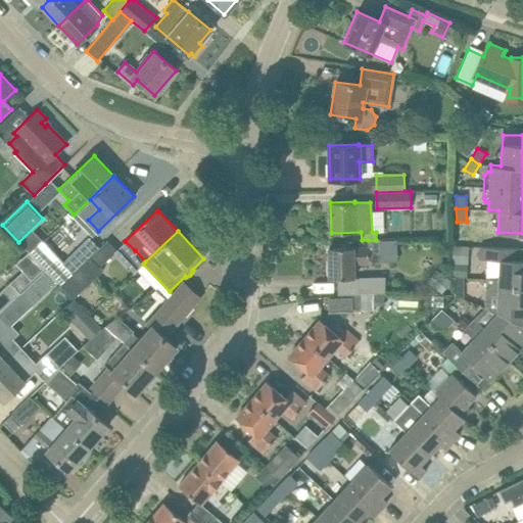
[(88,240),(51,275),(56,280),(61,285),(91,256),(98,250),(88,240)]
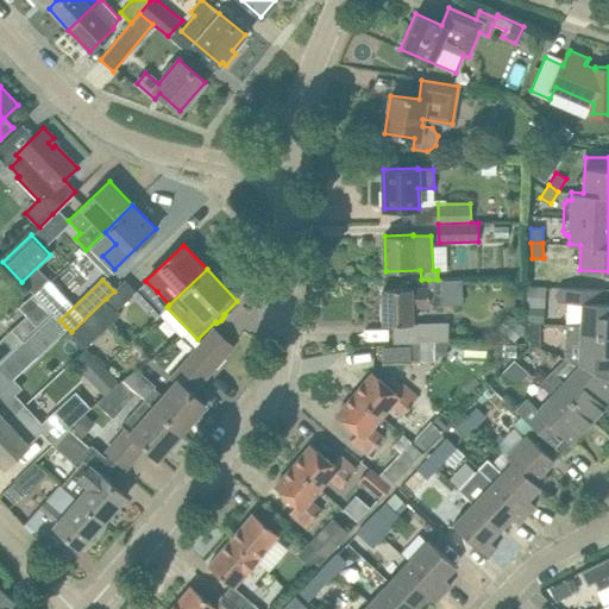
[(443,280),(438,280),(428,280),(428,288),(383,289),(383,325),(393,325),(393,343),(418,343),(418,341),(447,340),(447,322),(418,322),(418,324),(412,324),(410,306),(443,306),(443,280)]
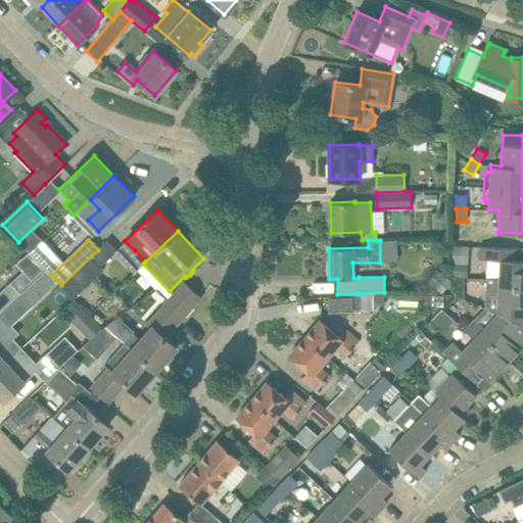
[(103,270),(99,266),(116,250),(107,241),(98,250),(91,256),(61,285),(74,298),(103,270)]
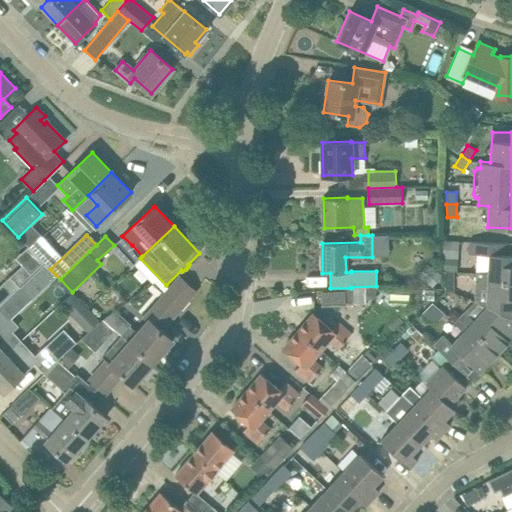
[(477,254),(476,280),(511,281),(511,243),(469,241),(469,254),(477,254)]
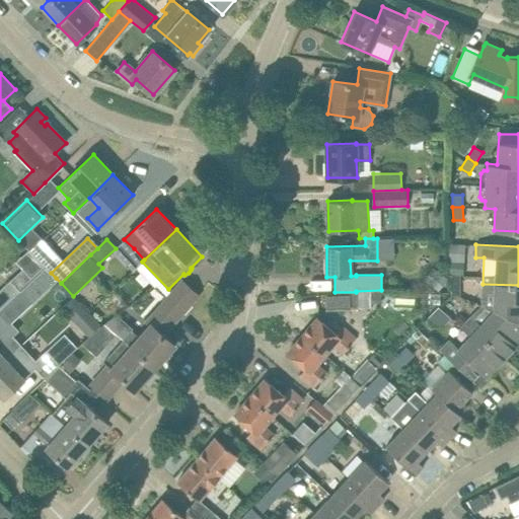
[(447,279),(433,268),(423,279),(438,291),(447,279)]
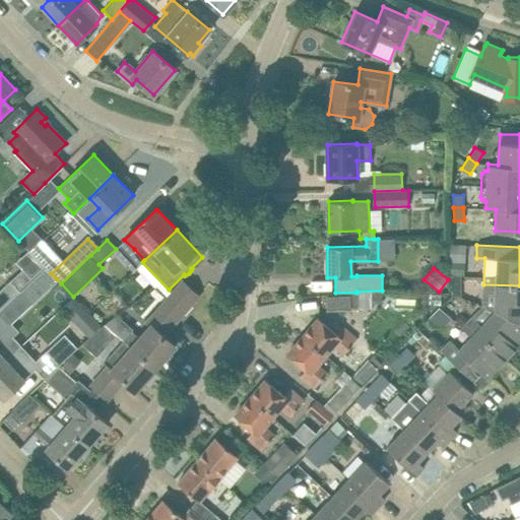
[(9,280),(0,288),(0,311),(20,293),(19,291),(9,280)]
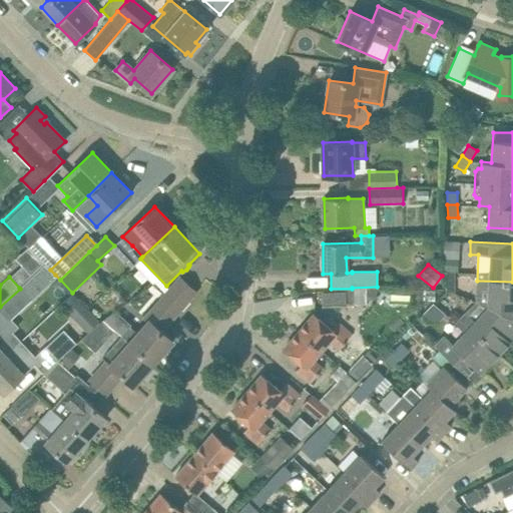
[(195,292),(179,278),(164,296),(180,310),(195,292)]
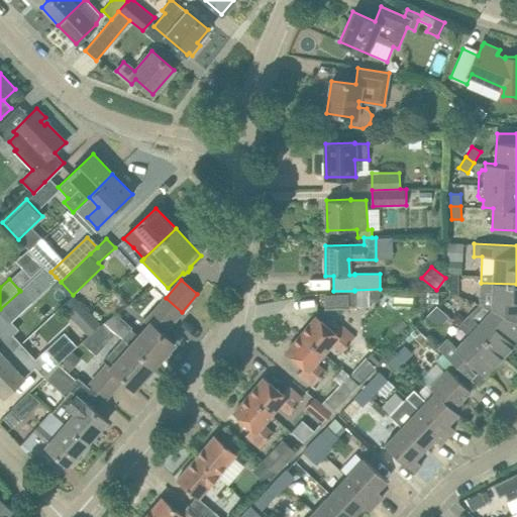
[(492,310),(516,320),(516,284),(481,283),(481,291),(493,292),(492,310)]
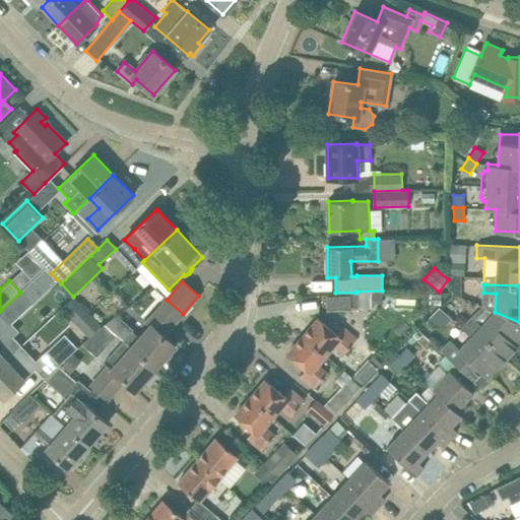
[(20,293),(0,311),(0,314),(7,321),(9,323),(10,322),(30,303),(20,293)]
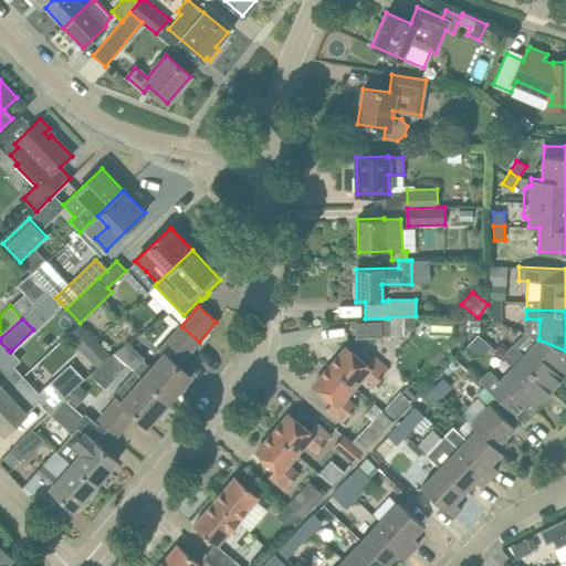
[(80,325),(66,337),(97,368),(109,355),(102,347),(80,325)]
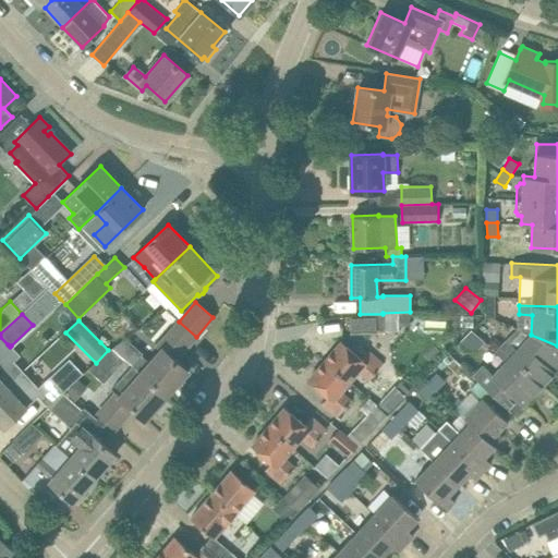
[(142,354),(132,365),(167,396),(187,372),(176,361),(193,340),(177,326),(157,348),(161,351),(150,363),(142,354)]
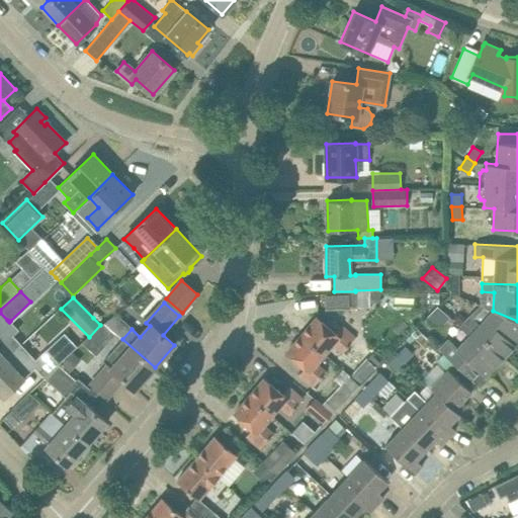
[(517,321),(493,311),(480,324),(471,316),(465,322),(504,357),(515,345),(513,343),(517,337),(517,321)]
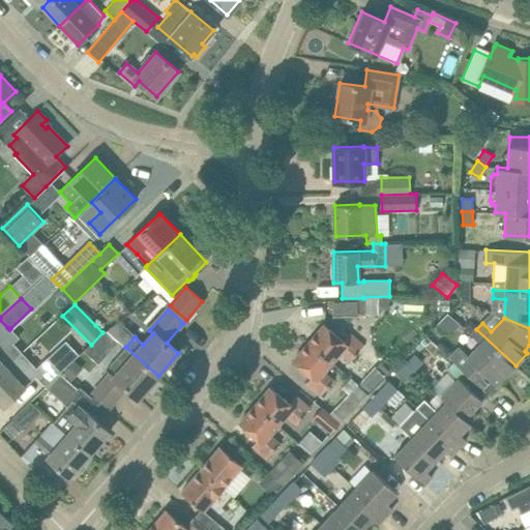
[(0,372),(22,352),(13,343),(19,337),(10,328),(9,329),(7,327),(0,320),(0,372)]
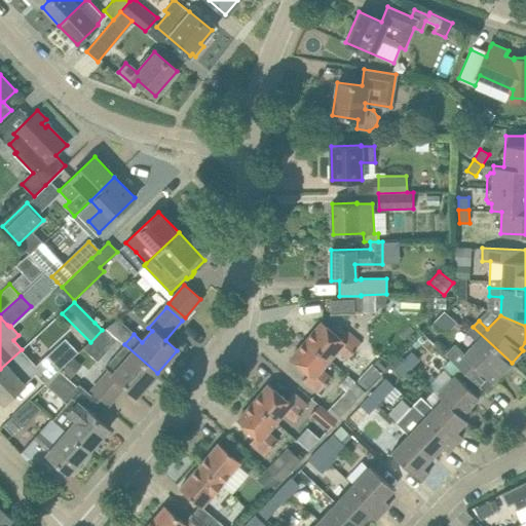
[(306,340),(329,360),(338,349),(348,358),(361,343),(346,331),(340,338),(322,322),(306,340)]
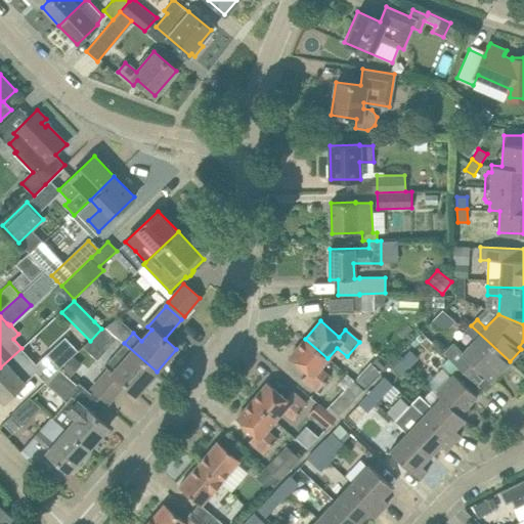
[(471,378),(478,369),(491,381),(510,361),(471,325),(466,331),(475,340),(462,353),(453,344),(444,353),(471,378)]
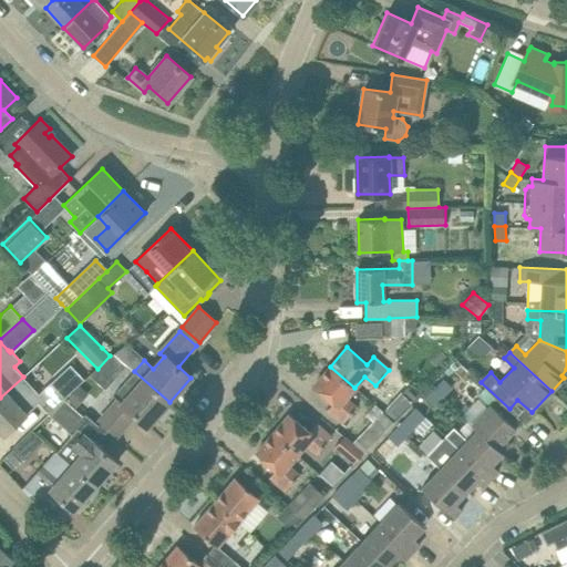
[(70,364),(49,384),(63,400),(84,380),(70,364)]
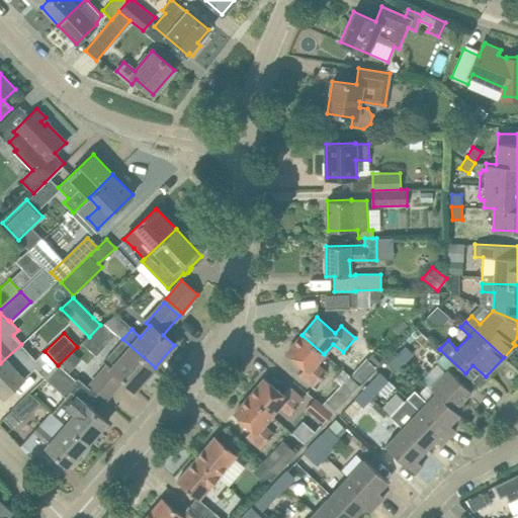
[(299,374),(314,386),(326,372),(316,363),(324,354),(301,335),(286,352),(305,368),(299,374)]
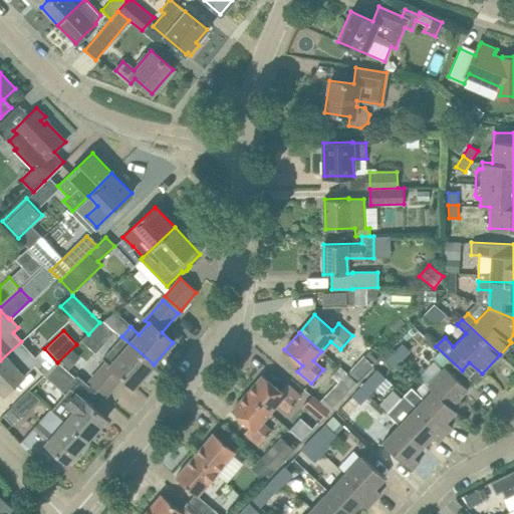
[(134,387),(154,364),(121,336),(102,358),(107,362),(91,381),(106,395),(122,376),(134,387)]
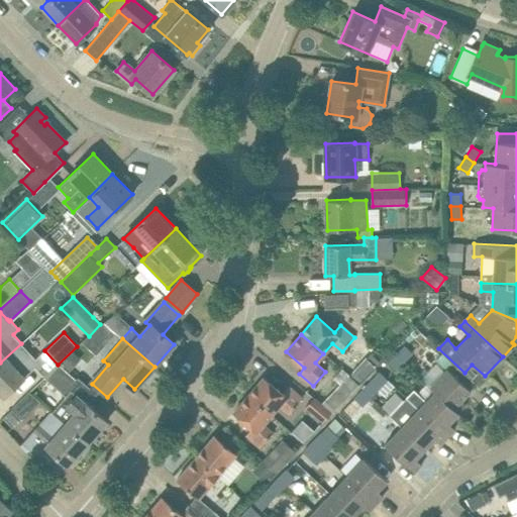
[(21,343),(0,363),(0,392),(4,397),(19,383),(32,371),(35,368),(39,364),(35,358),(21,343)]
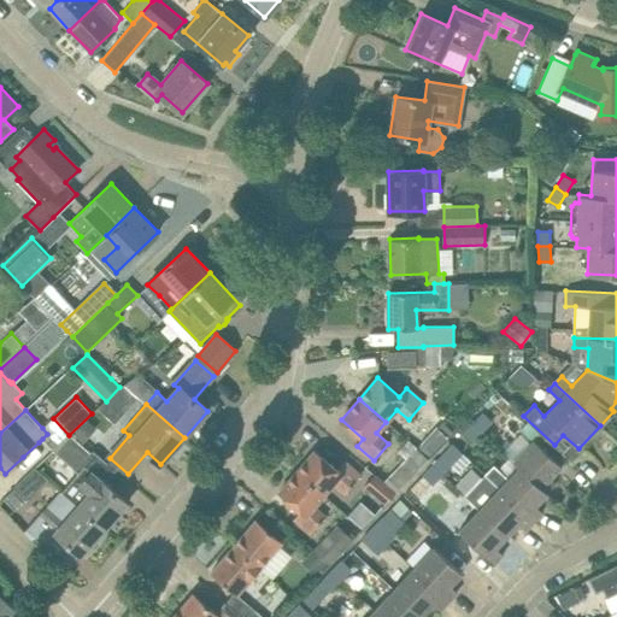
[(472,423),(482,433),(492,422),(482,412),(472,423)]
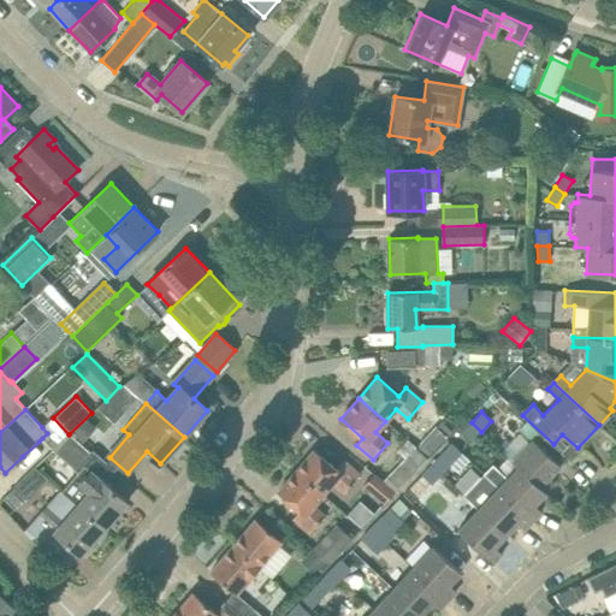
[(420,450),(426,455),(434,445),(437,448),(451,432),(430,414),(416,430),(428,439),(420,450)]
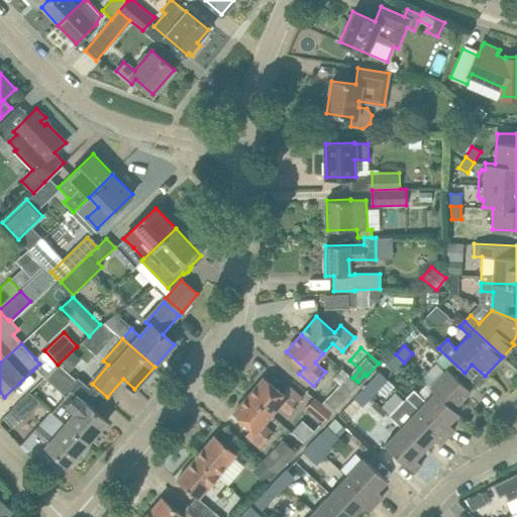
[(404,363),(396,354),(395,355),(391,351),(383,359),(396,371),(404,363)]
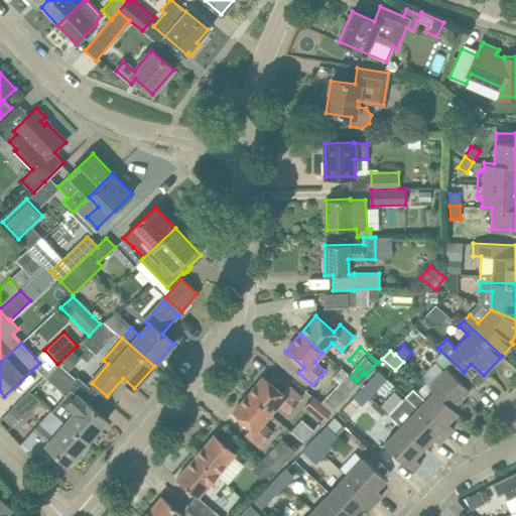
[(65,395),(50,411),(86,442),(106,420),(85,401),(93,391),(77,377),(75,379),(57,364),(45,377),(65,395)]
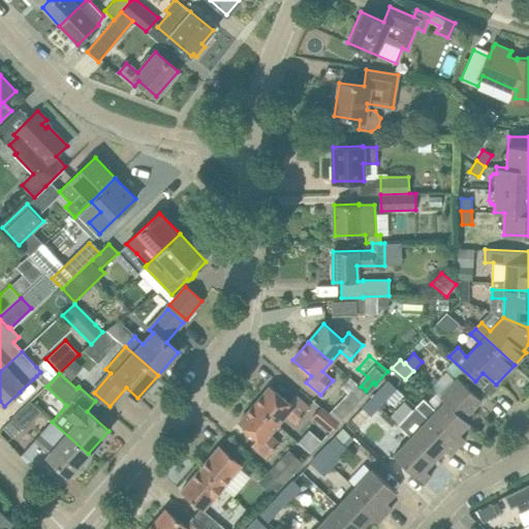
[(366,391),(361,386),(350,377),(342,385),(348,391),(329,412),(339,421),(341,423),(367,394),(365,391),(366,391)]
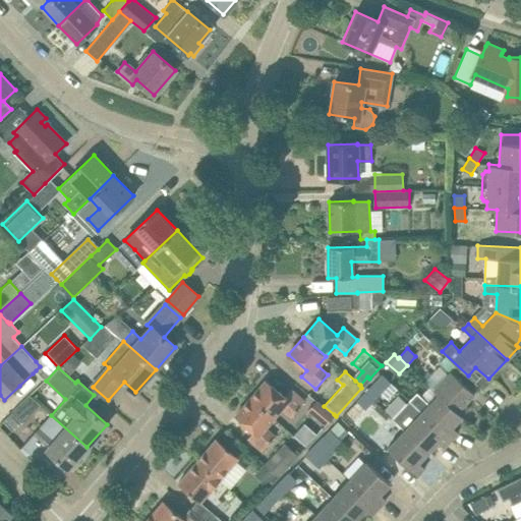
[(451,371),(440,383),(435,378),(427,385),(429,386),(462,416),(469,409),(464,405),(474,394),(451,371)]
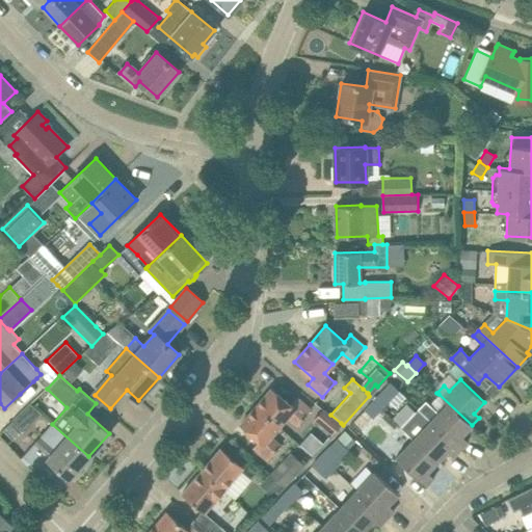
[(373,400),(381,408),(393,396),(396,399),(401,393),(390,382),(373,400)]
